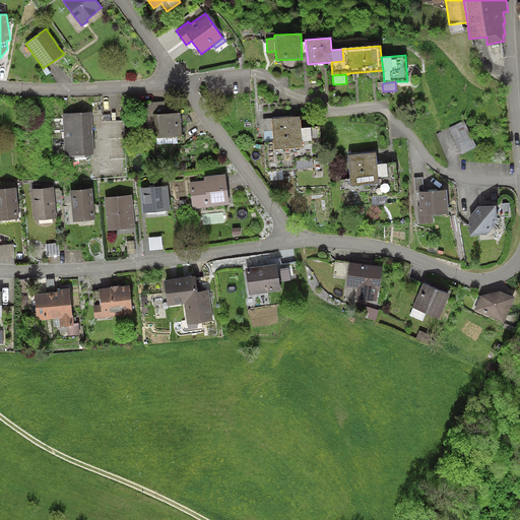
[(166,102),(146,103),(148,138),(182,136),(181,113),(166,114),(166,102)]
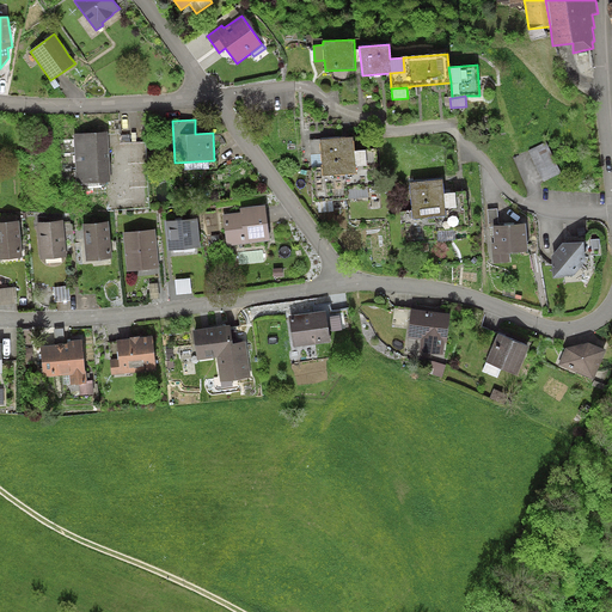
[(108,132),(74,134),(77,183),(111,182),(108,132)]
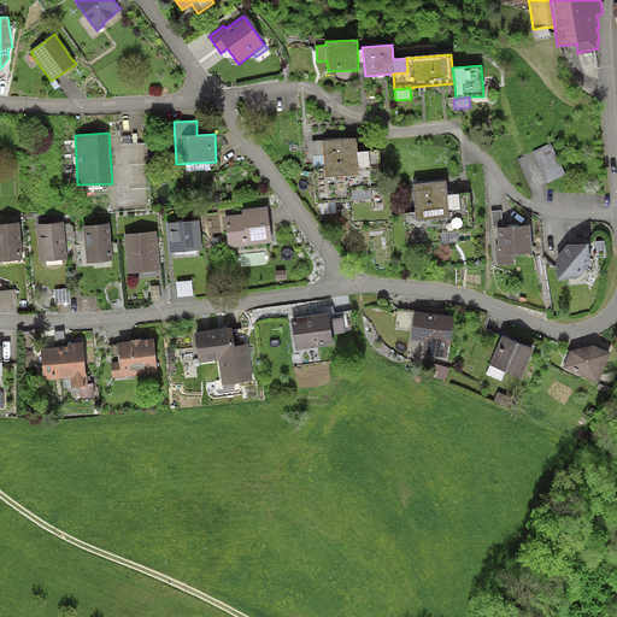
[(357,152),(356,137),(312,141),(313,156),(324,154),(325,165),(325,178),(359,176),(358,168),(370,168),(369,151),(357,152)]
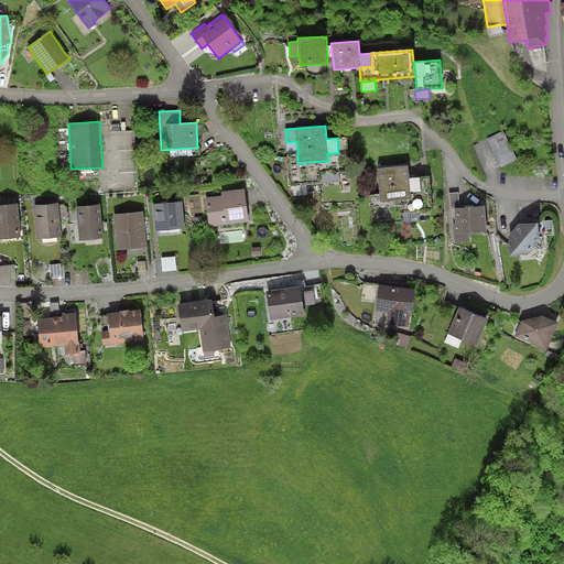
[(503,131),(487,139),(500,167),(518,160),(503,131)]
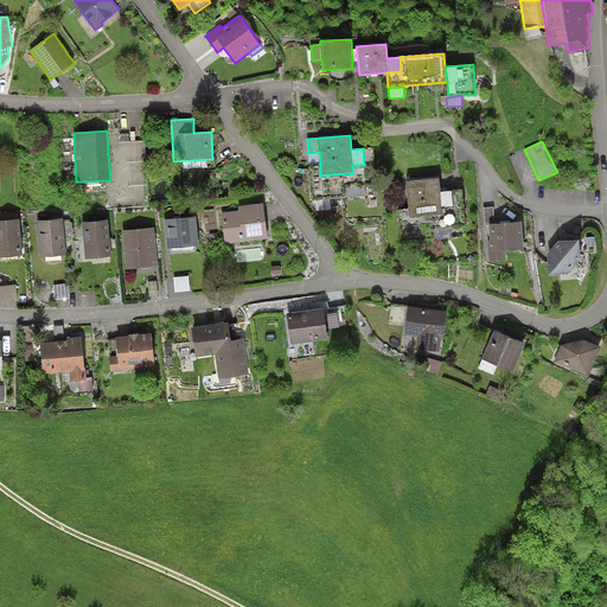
[(310,164),(320,163),(319,152),(308,153),(310,164)]
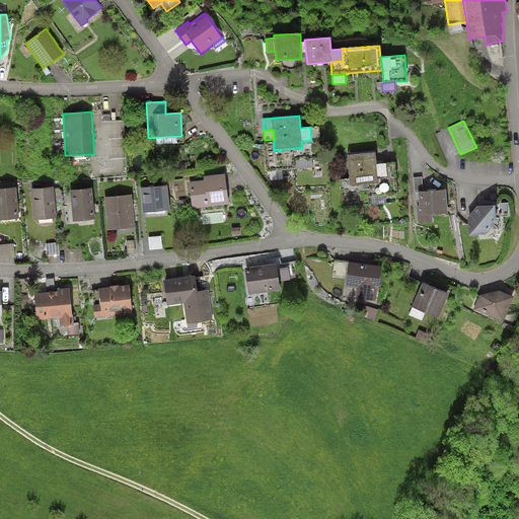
[(375,152),(348,154),(350,186),(378,183),(377,177),(387,176),(386,163),(376,164),(375,152)]
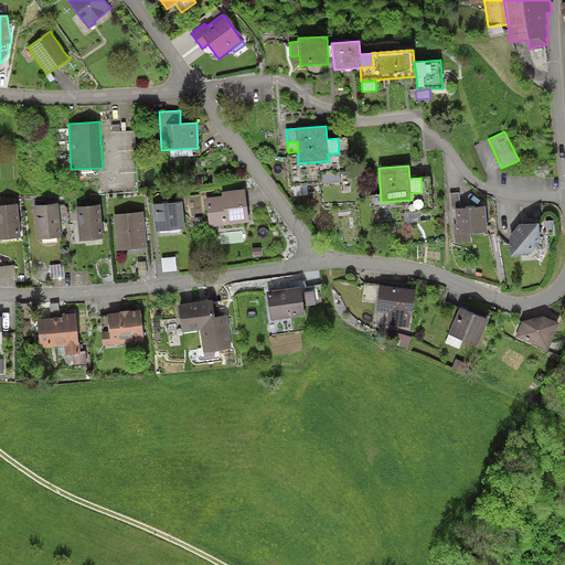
[(340,172),(320,173),(321,183),(341,182),(340,172)]
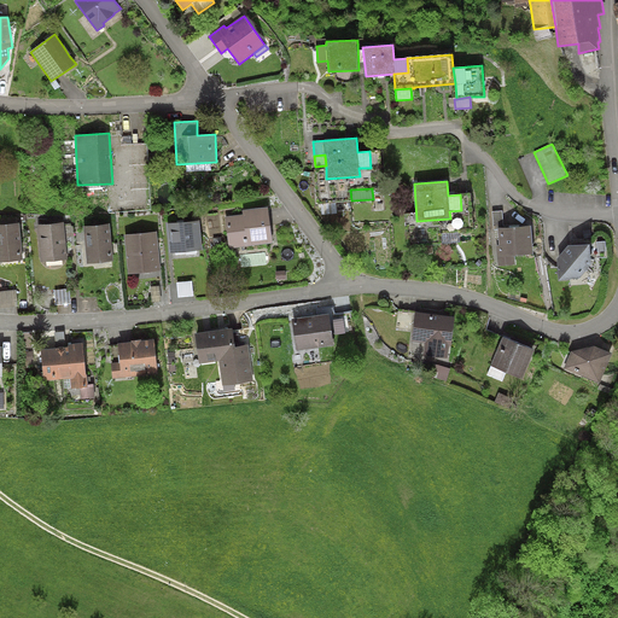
[(243,214),(225,216),(229,249),(273,243),(268,207),(243,210),(243,214)]
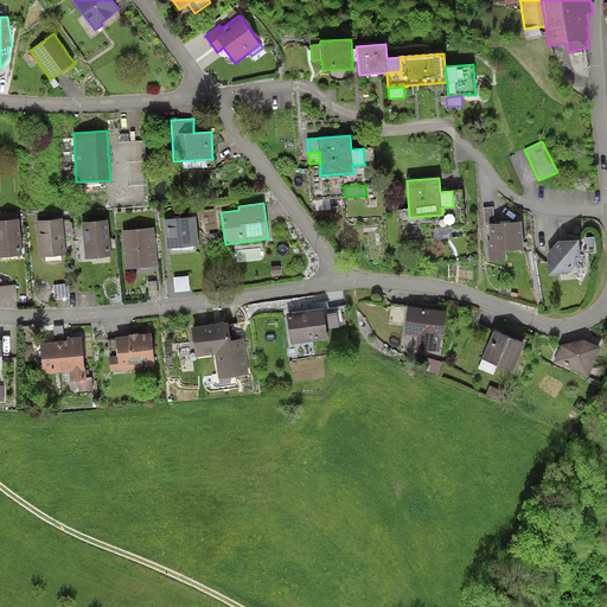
[(489,224),(494,224),(493,206),(484,208),(485,225),(489,225),(489,224)]
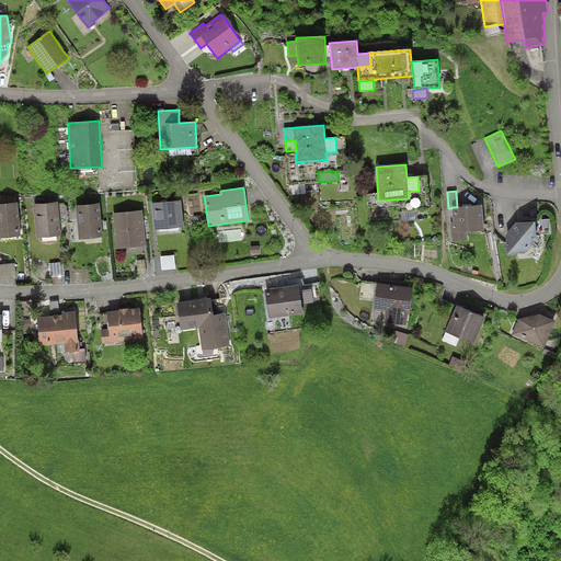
[(181,201),(152,203),(155,230),(184,227),(181,201)]
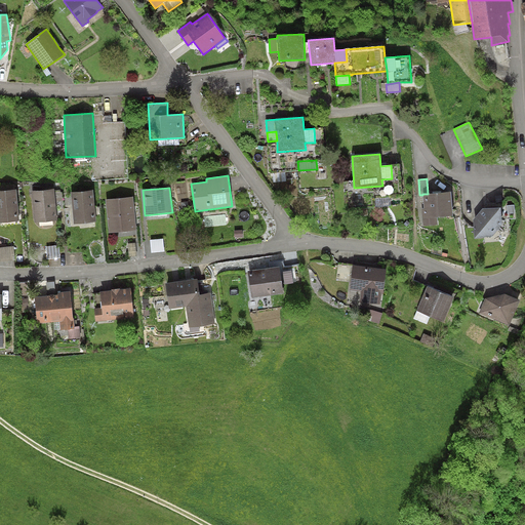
[(16,189),(0,191),(0,223),(19,220),(16,189)]
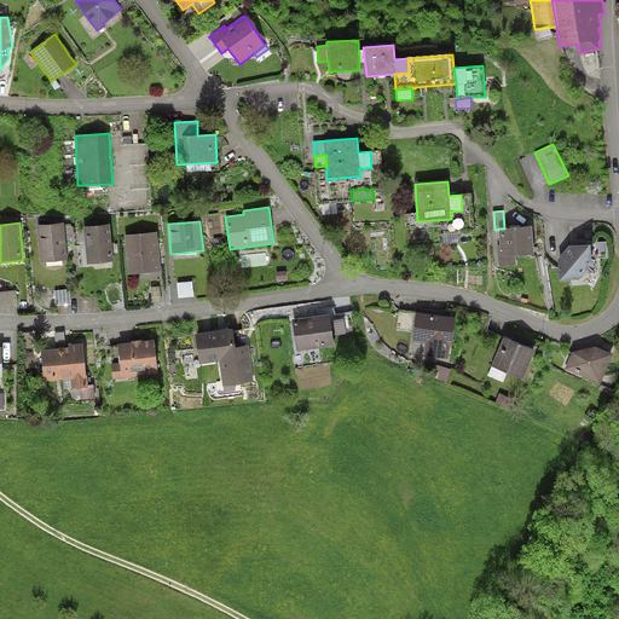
[(64,223),(36,225),(40,262),(68,260),(64,223)]
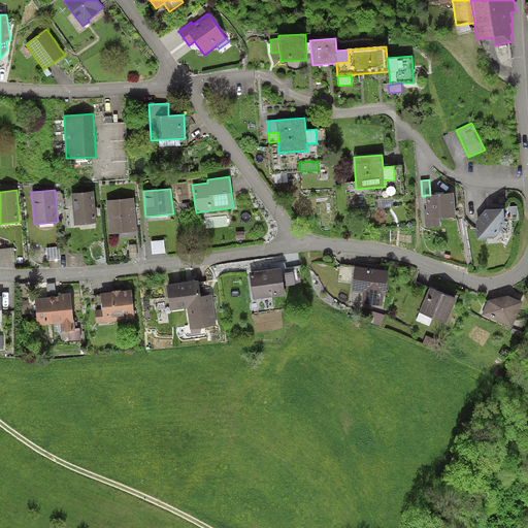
[(94,191),(71,193),(74,225),(97,223),(94,191)]
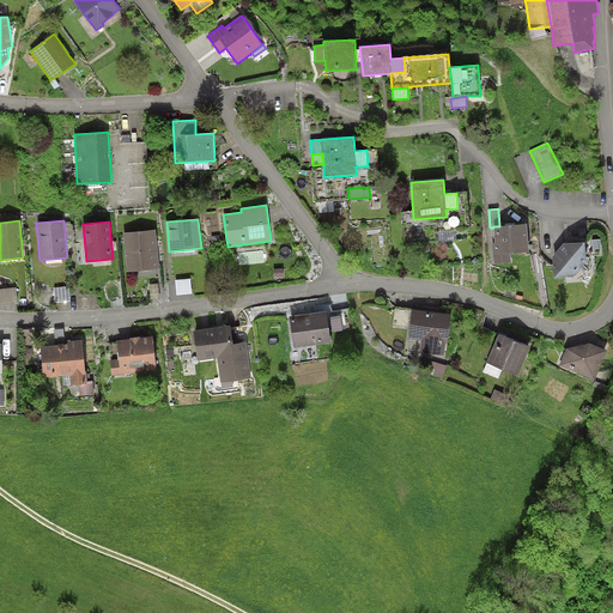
[(499,226),(493,226),(493,228),(495,243),(492,243),(495,263),(511,262),(510,254),(529,253),(527,224),(499,226)]
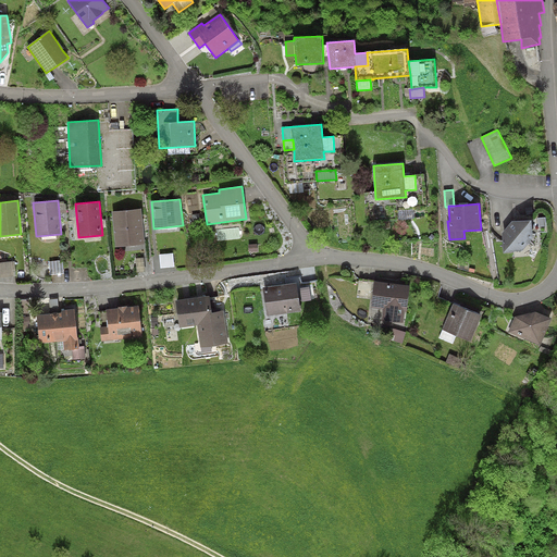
[(141,209),(112,211),(115,247),(145,244),(141,209)]
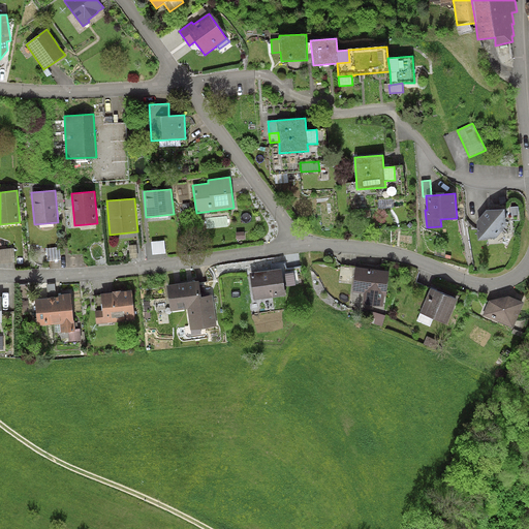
[(393,198),(378,200),(378,209),(394,208),(393,198)]
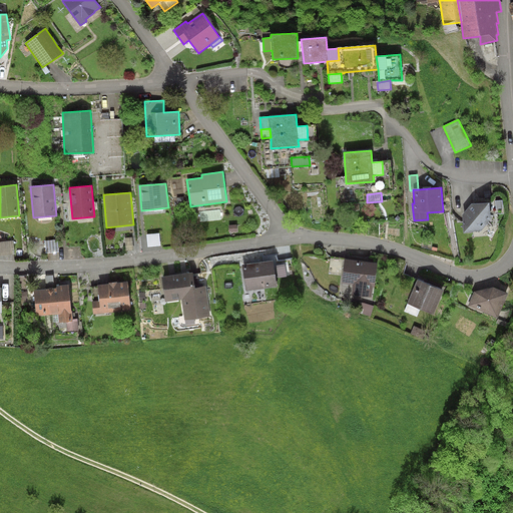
[(489,202),(471,203),(463,214),(464,232),(481,230),(491,218),(489,202)]
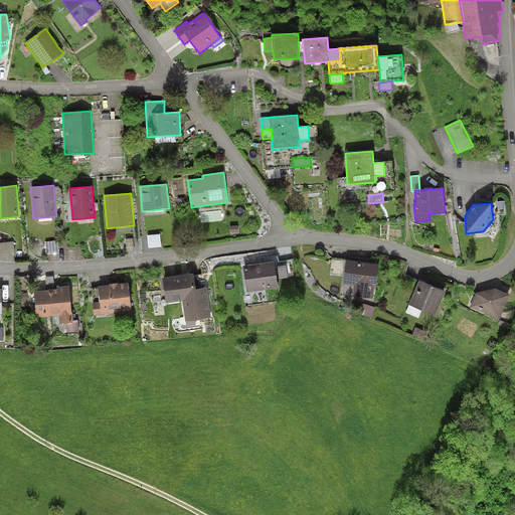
[(160,234),(148,235),(149,247),(161,246),(160,234)]
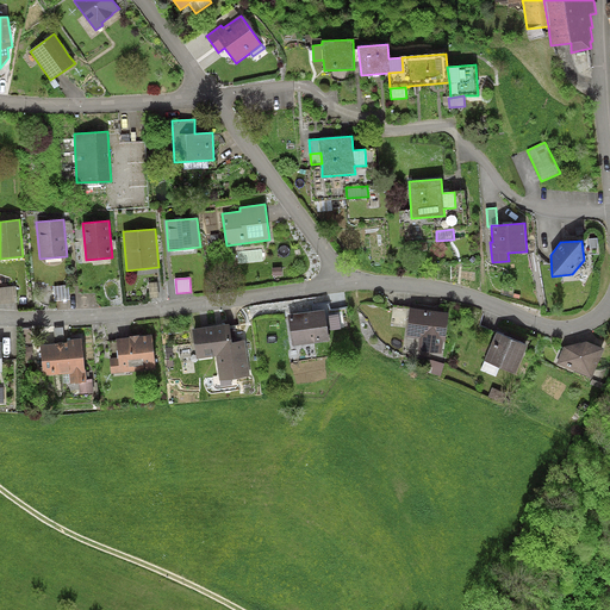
[(157,282),(149,282),(150,298),(160,297),(157,282)]
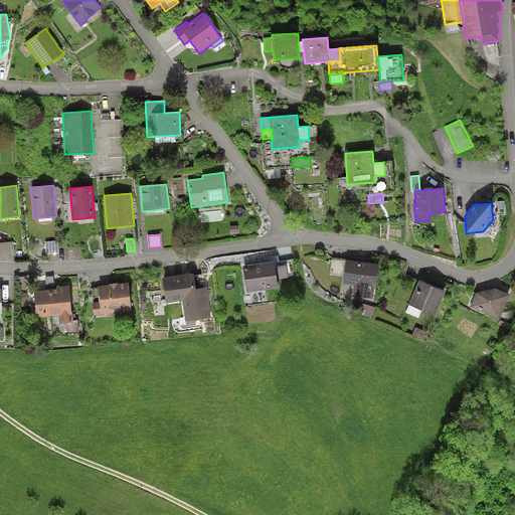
[(58,240),(45,241),(46,253),(59,252),(58,240)]
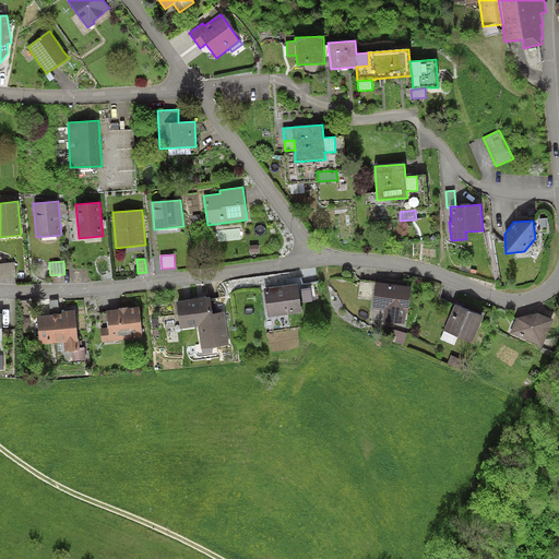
[(412,286),(376,282),(372,309),(384,310),(383,321),(405,324),(406,312),(408,313),(412,286)]
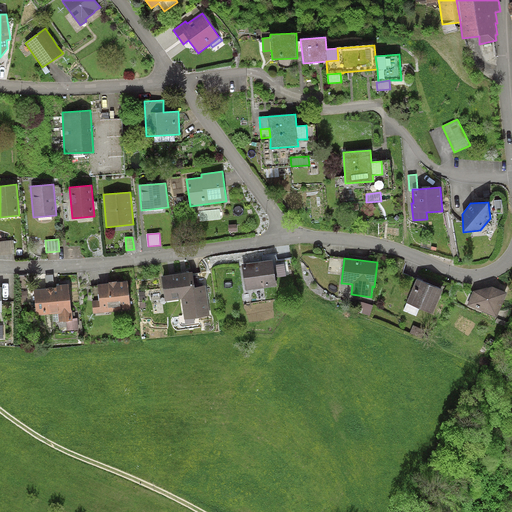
[(276,286),(272,259),(241,264),(246,291),(276,286)]
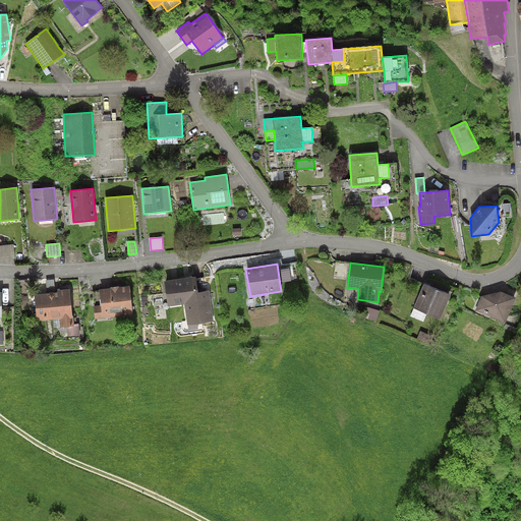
[(289,269),(281,270),(283,282),(291,281),(289,269)]
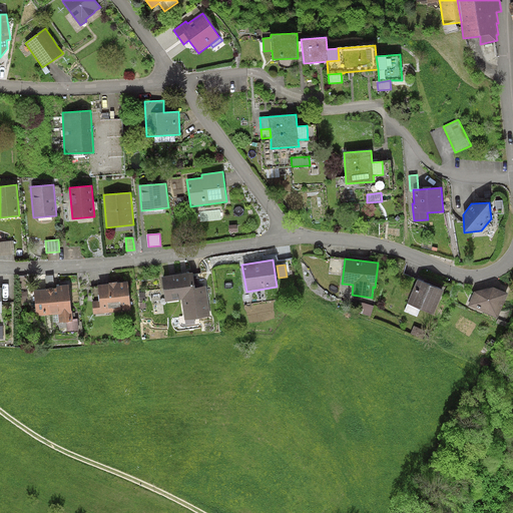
[(192,273),(162,277),(165,302),(181,300),(184,321),(185,321),(194,319),(210,317),(205,286),(195,288),(192,273)]
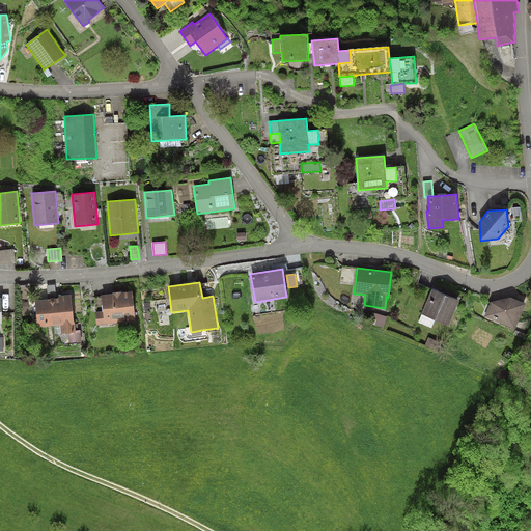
[(55,285),(47,285),(48,299),(56,298),(55,285)]
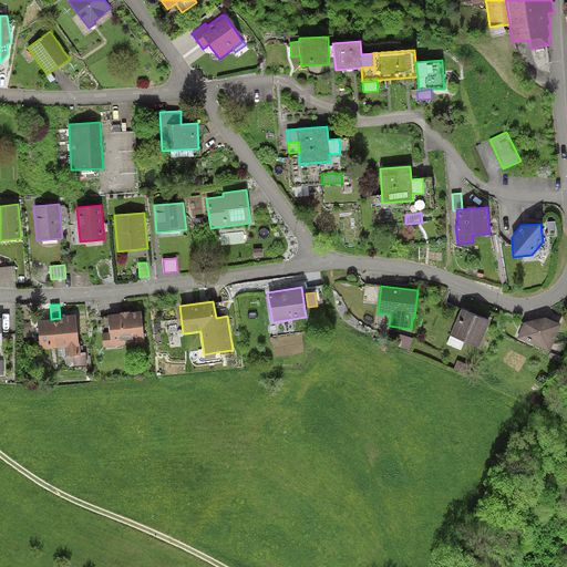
[(491,321),(461,309),(450,336),(480,348),(491,321)]
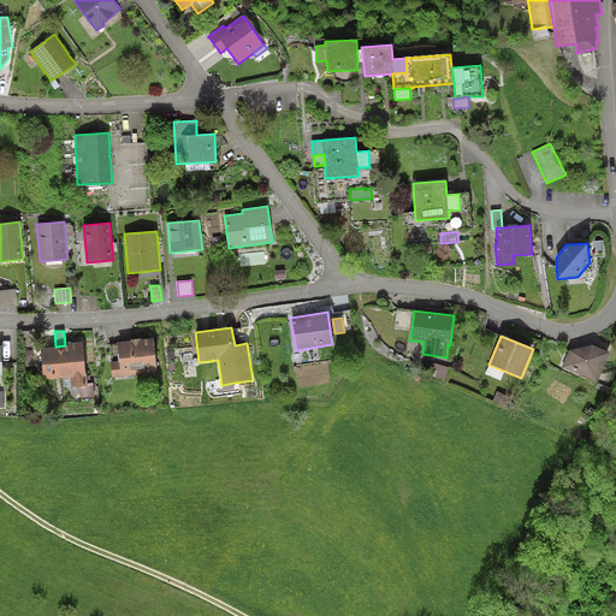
[(131,341),(117,342),(119,361),(111,362),(112,378),(158,373),(154,338),(141,339),(131,341)]
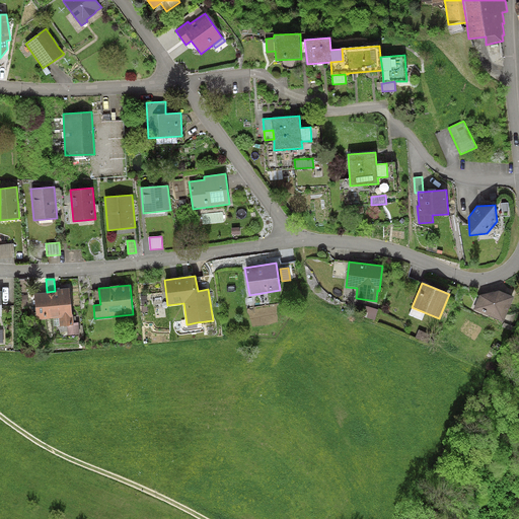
[(70,288),(57,289),(57,291),(55,291),(47,292),(34,293),(36,319),(54,318),(59,317),(60,325),(60,326),(67,325),(73,325),(73,322),(74,322),(73,314),(72,314),(70,288)]
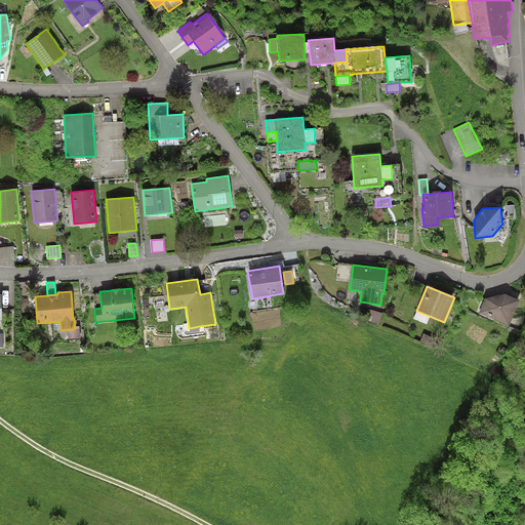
[(486,298),(479,313),(510,326),(520,300),(505,294),(486,298)]
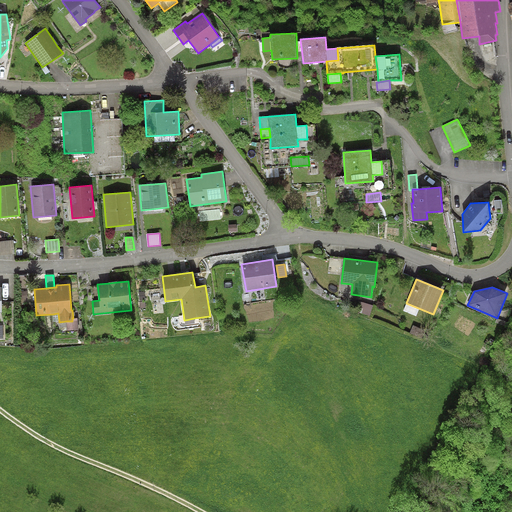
[(373,305),(359,301),(356,312),(370,316),(373,305)]
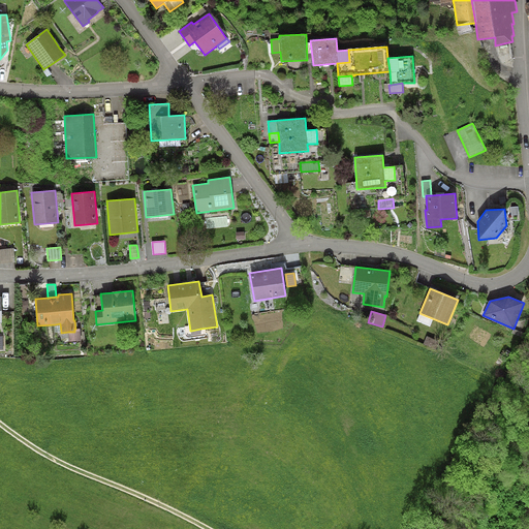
[(75,329),(74,329),(74,332),(68,332),(69,342),(82,341),(81,329),(75,329)]
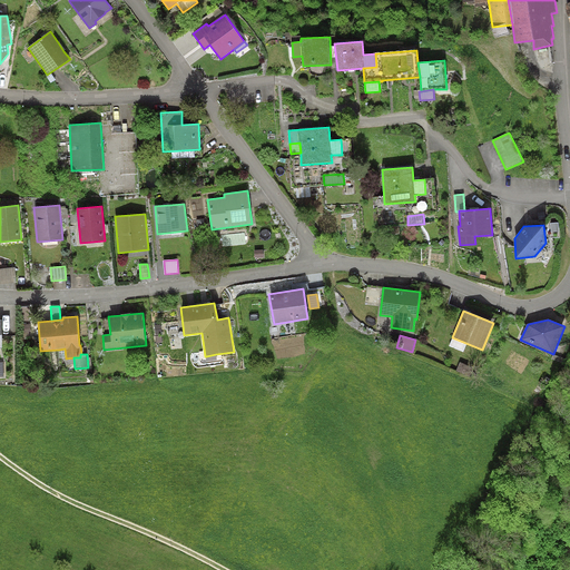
[(472,367),(460,362),(457,371),(469,376),(472,367)]
